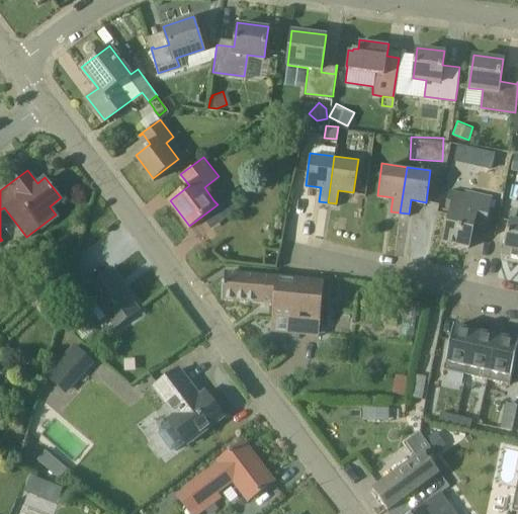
[(451,207),(448,221),(443,240),(468,246),(475,221),(484,223),(483,227),(484,227),(492,193),(463,187),(462,190),(448,187),(444,205),(451,207)]
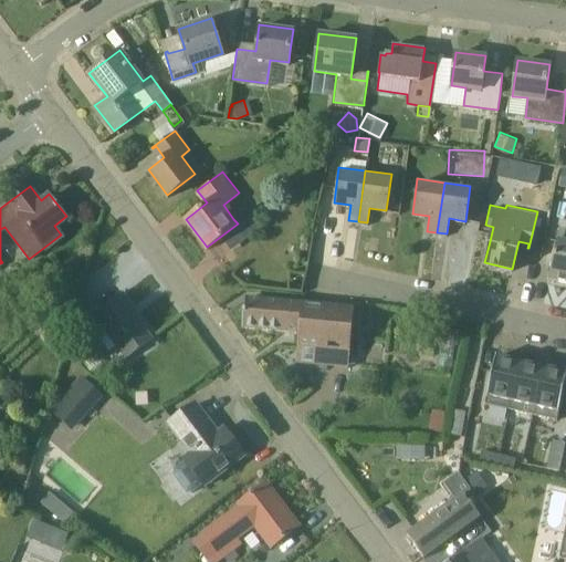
[(251,212),(241,220),(251,233),(261,226),(251,212)]
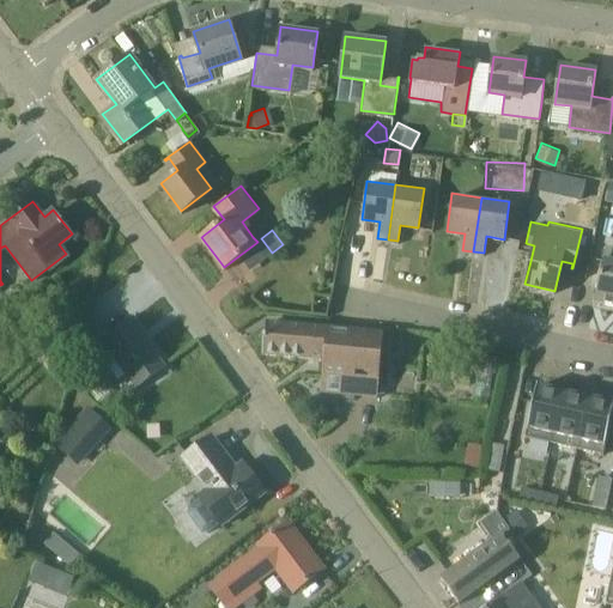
[(612,243),(607,242),(594,299),(612,303),(612,243)]
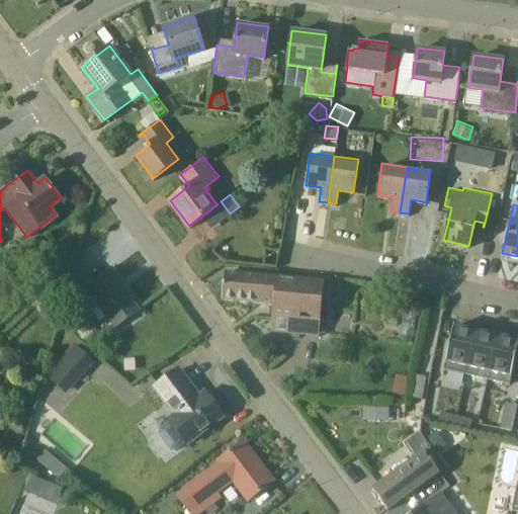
[(114,326),(122,320),(139,308),(121,284),(120,285),(116,281),(121,278),(112,266),(82,288),(90,300),(87,303),(98,319),(105,314),(114,326)]
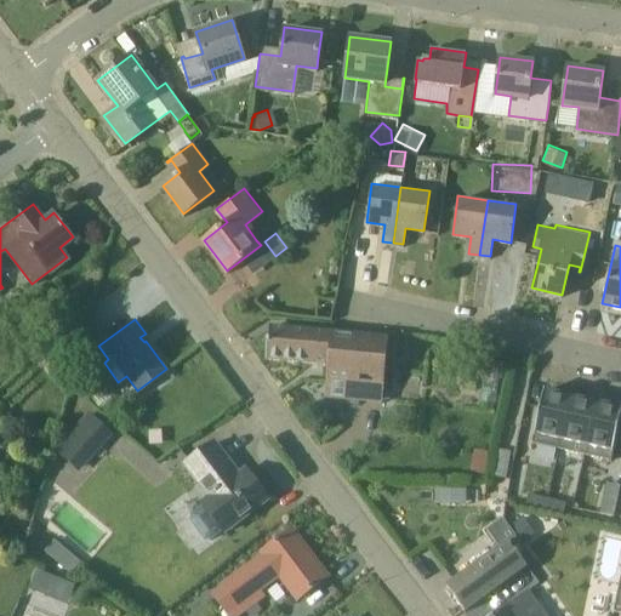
[(387,336),(332,331),(268,325),(266,357),(328,363),(324,395),(382,400),(387,336)]
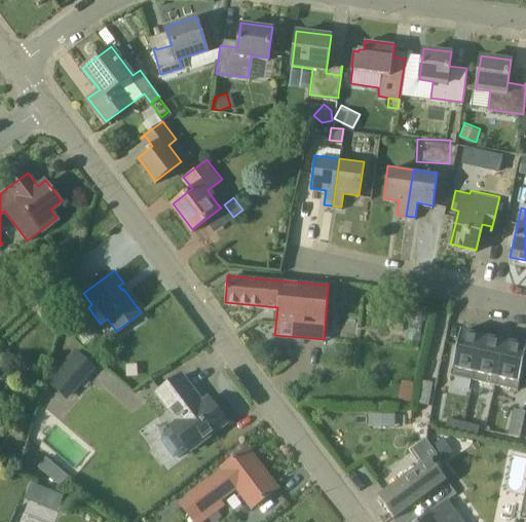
[(79,337),(88,329),(82,322),(73,329),(79,337)]
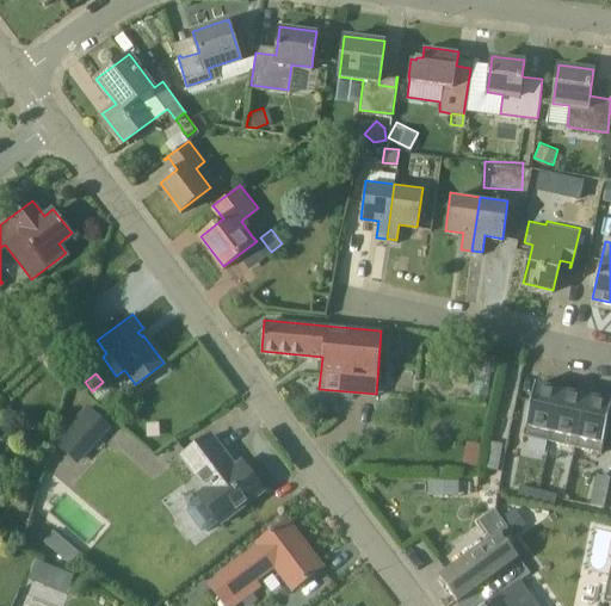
[(547,432),(556,390),(530,384),(520,426),(547,432)]
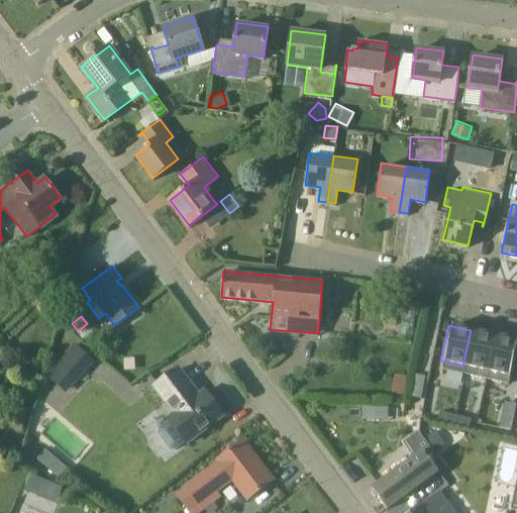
[(485,371),(492,335),(471,330),(462,366),(485,371)]
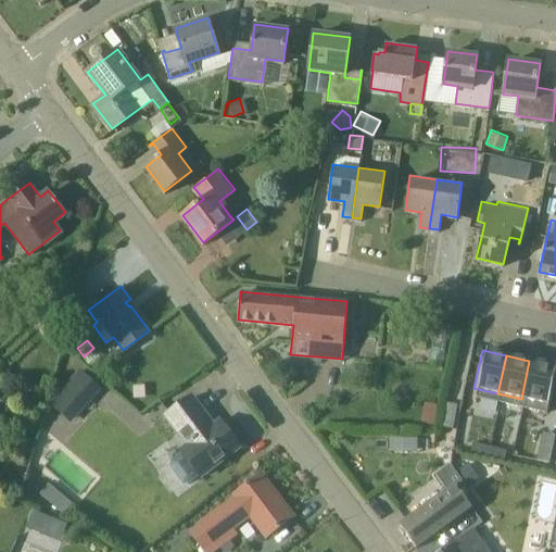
[(545,403),(554,365),(530,361),(521,399),(545,403)]
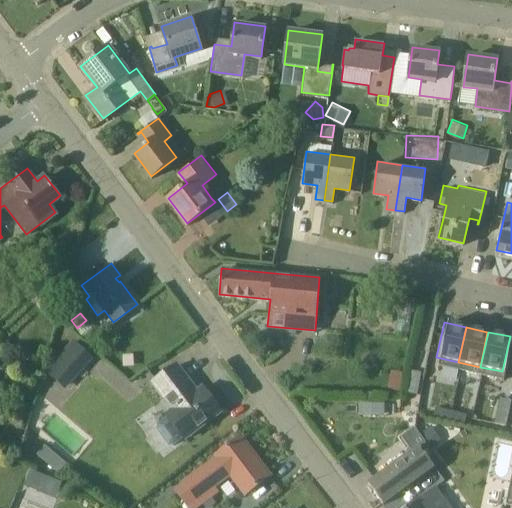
[(73,338),(56,357),(76,375),(93,356),(73,338)]
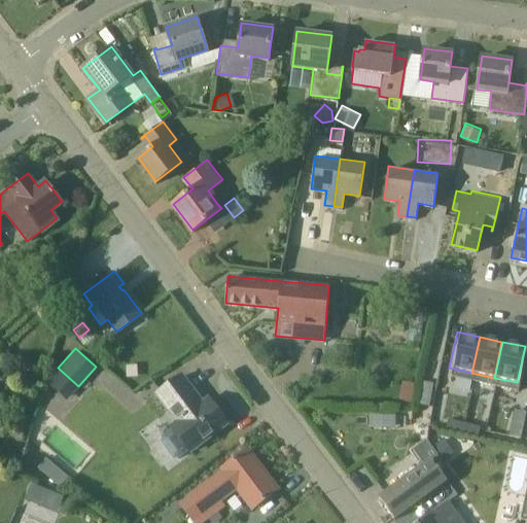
[(213,403),(209,397),(203,402),(181,374),(154,394),(175,421),(163,430),(162,440),(173,454),(179,456),(187,449),(188,451),(227,422),(223,417),(225,415),(215,401),(213,403)]
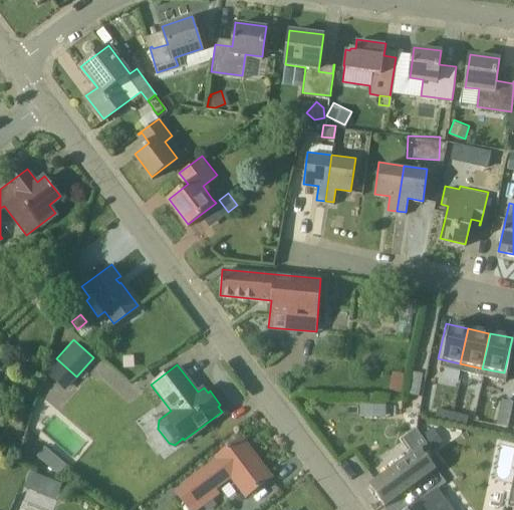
[(419,394),(423,371),(413,369),(408,392),(419,394)]
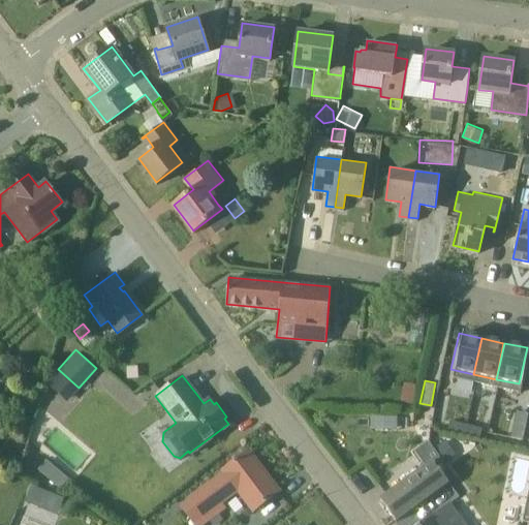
[(454,430),(462,431),(464,422),(456,420),(454,430)]
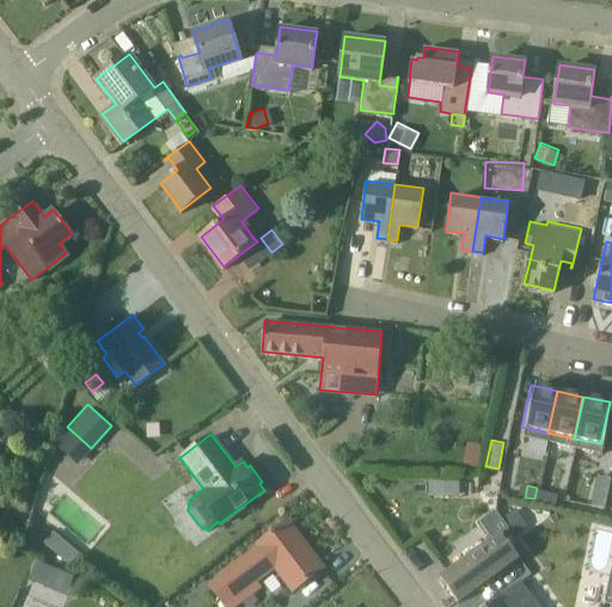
[(537,488),(534,498),(544,501),(546,489),(537,488)]
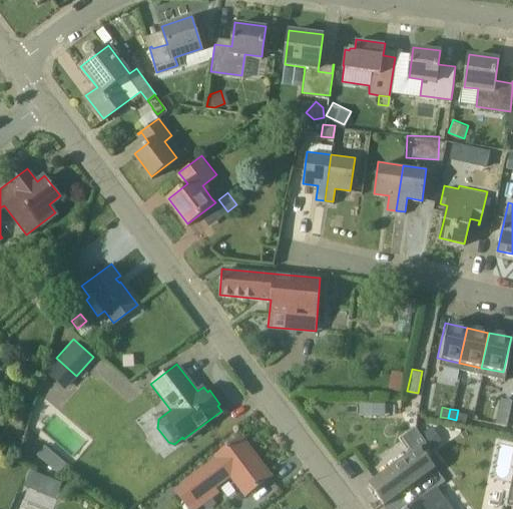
[(507,424),(509,415),(497,412),(494,422),(507,424)]
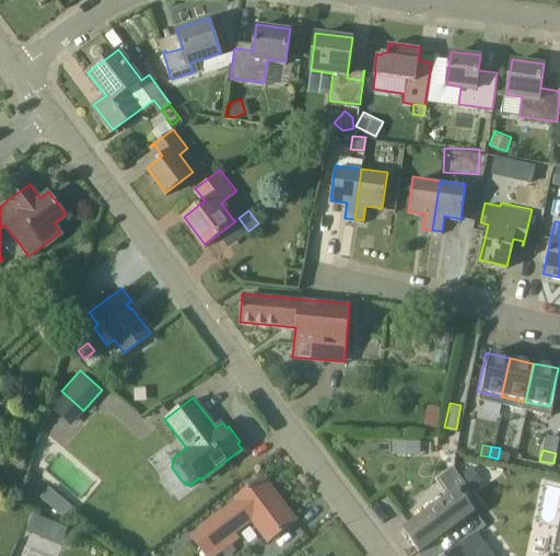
[(470,487),(482,478),(471,463),(459,472),(470,487)]
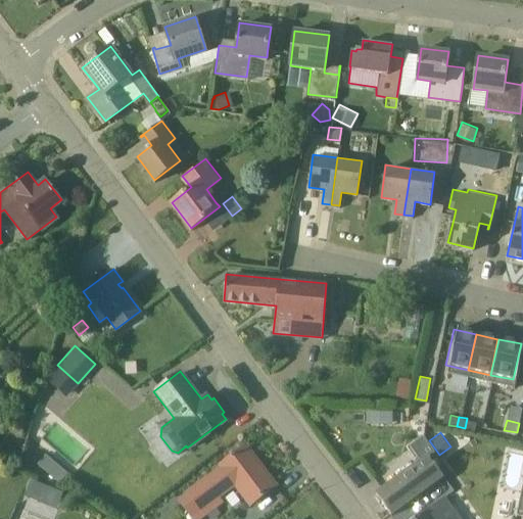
[(249,504),(258,497),(275,484),(262,467),(259,468),(254,460),(255,459),(245,445),(177,497),(193,518),(196,518),(223,500),(220,496),(235,484),(249,504)]
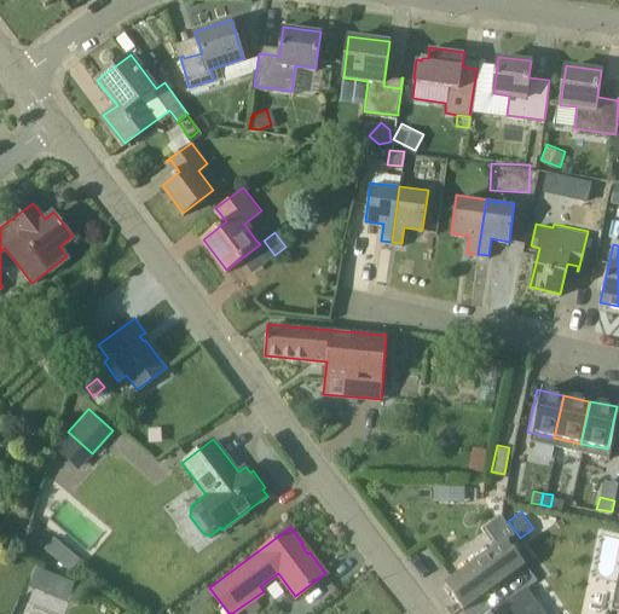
[(463,607),(522,563),(504,539),(445,583),(463,607)]
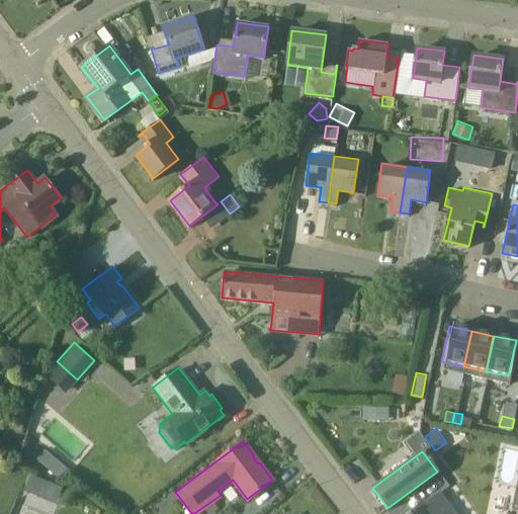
[(67,466),(59,458),(50,468),(59,476),(67,466)]
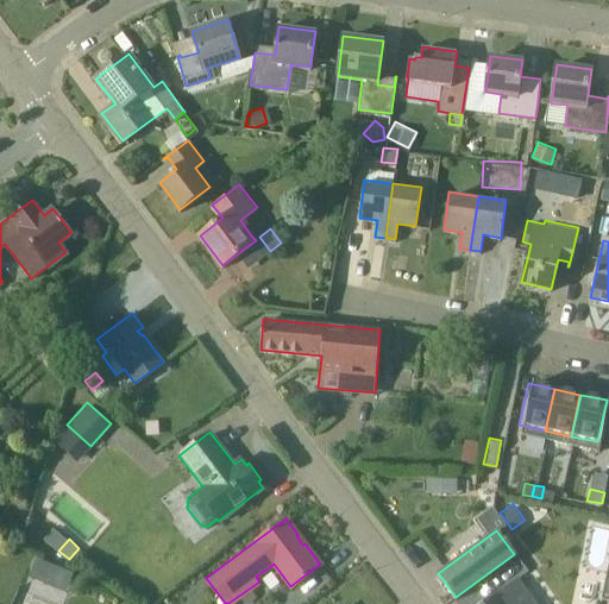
[(42,576),(48,592),(66,585),(62,576),(58,568),(49,572),(42,576)]
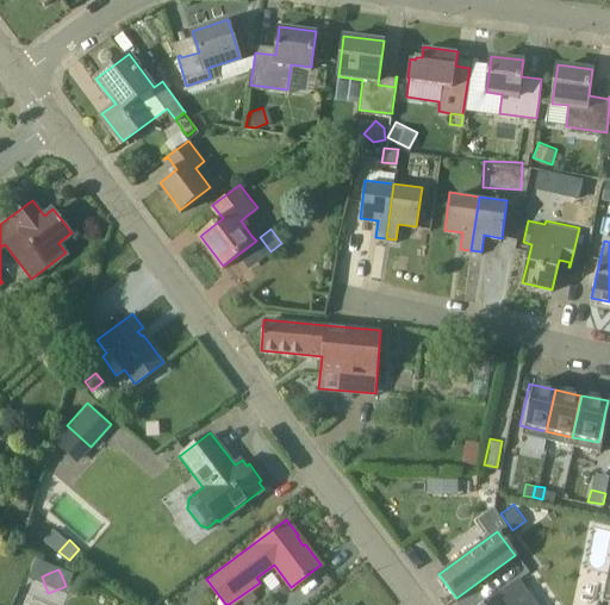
[(540,604),(520,577),(480,604),(540,604)]
